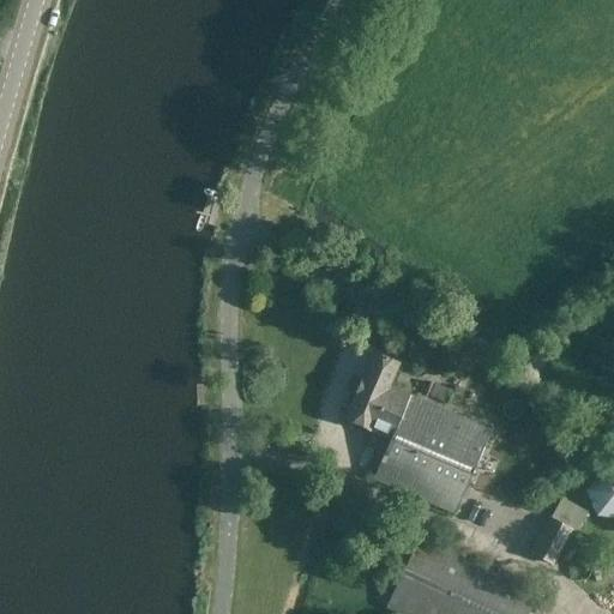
[(390,387),(399,365),(373,354),(344,421),(391,439),(373,480),(455,515),(492,429),(390,387)]
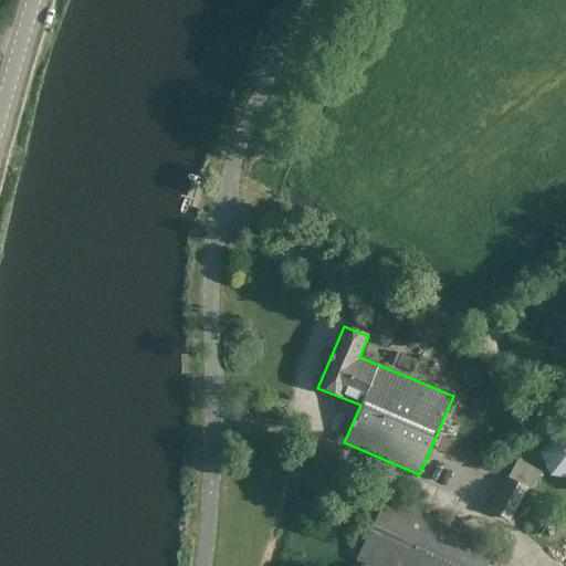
[(401,354),(396,365),(411,371),(417,360),(401,354)]
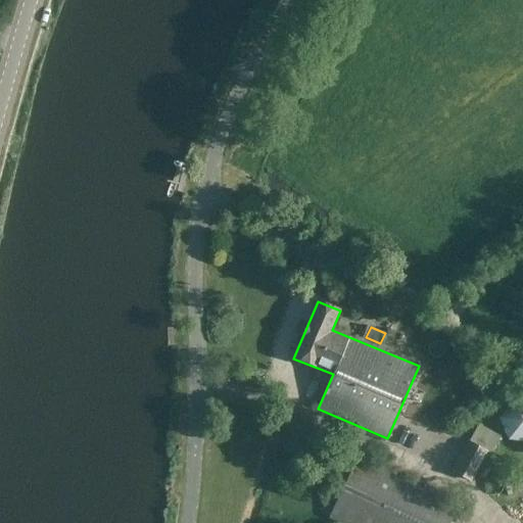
[(497,423),(522,439),(522,397),(517,393),(497,423)]
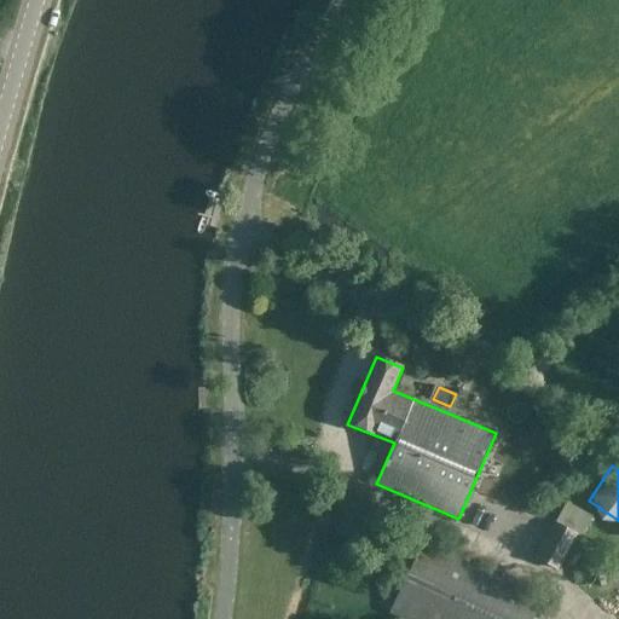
[(554,522),(534,559),(557,571),(577,534),(554,522)]
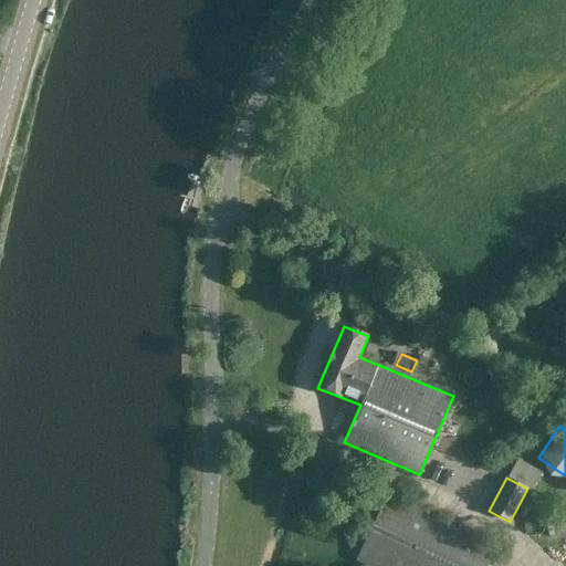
[(368,565),(486,565),(495,547),(387,498),(357,561),(368,565)]
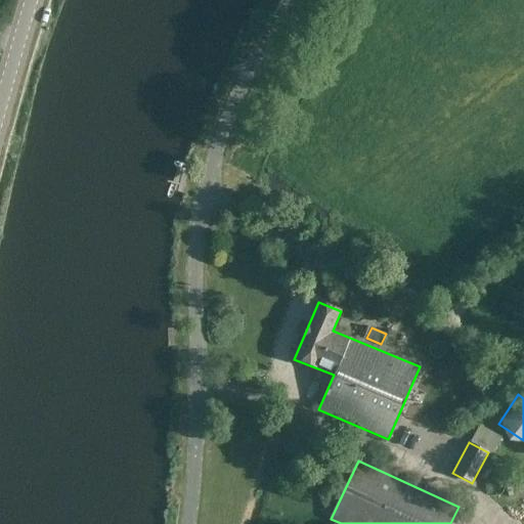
All buildings are outlined.
